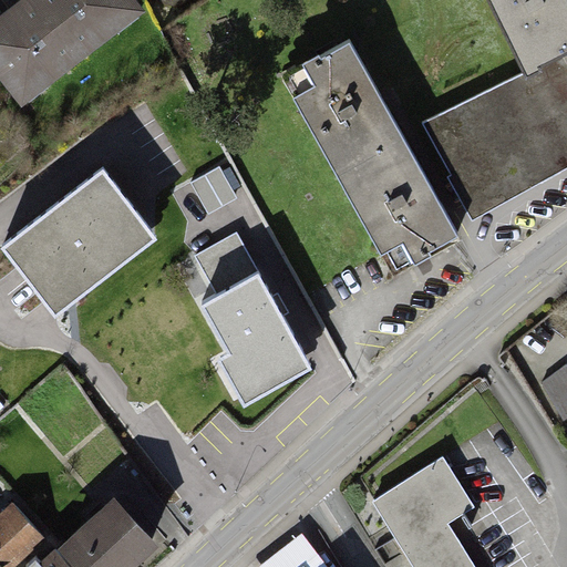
[(135,0),(16,0),(0,12),(0,79),(20,106),(144,11),(135,0)]
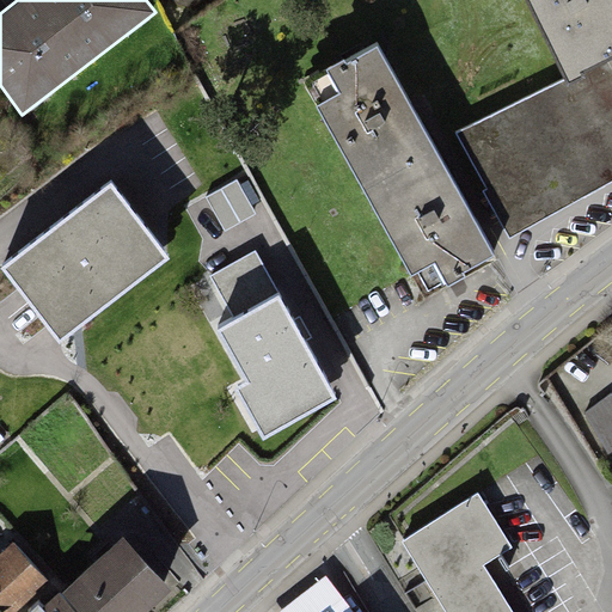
[(611,0),(526,0),(565,81),(611,57),(611,0)]
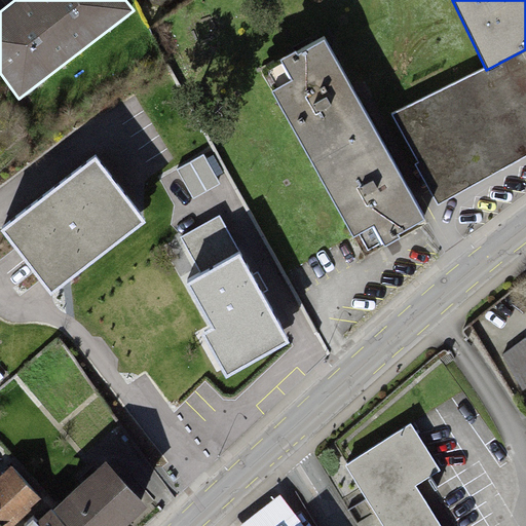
[(426,219),(324,35),(262,69),(365,253),(426,219)]
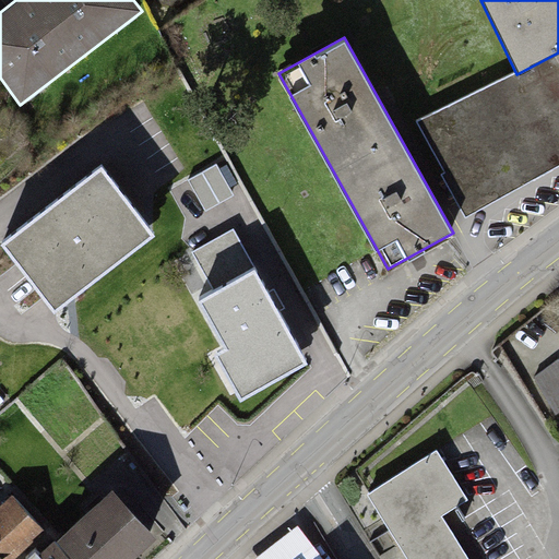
[(448,177),(467,213),(558,164),(558,52),(516,74),(425,123),(452,175),(448,177)]
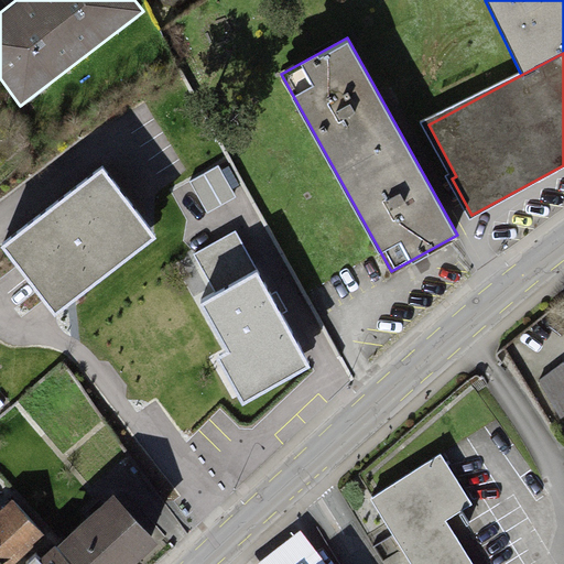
[(217,169),(193,182),(208,210),(232,196),(217,169)]
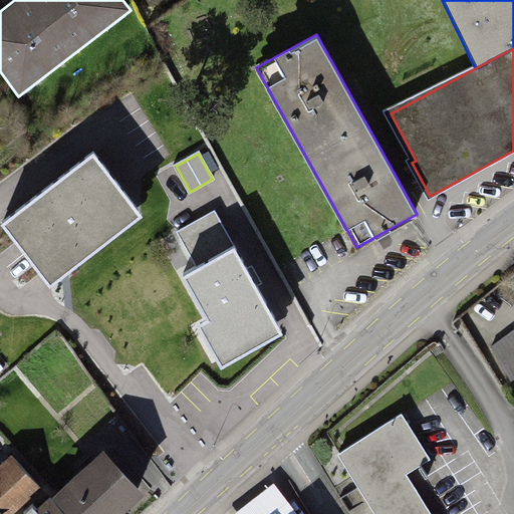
[(138,218),(92,160),(5,228),(50,286),(138,218)]
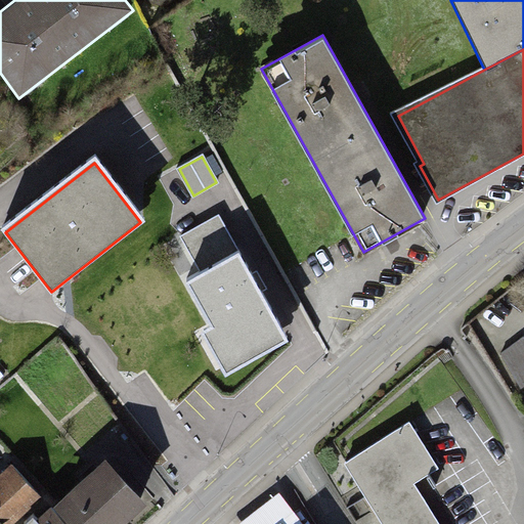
[(178,236),(200,275),(238,253),(217,215),(178,236)]
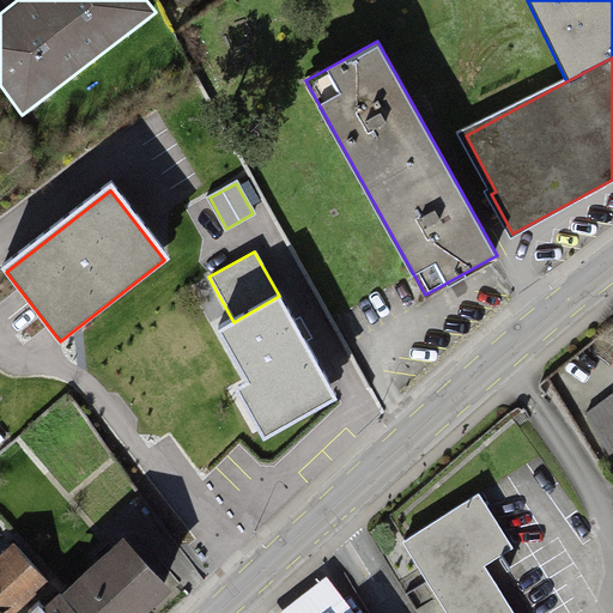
[(234,322),(219,329),(247,380),(234,387),(263,441),(337,401),(279,296),(234,322)]
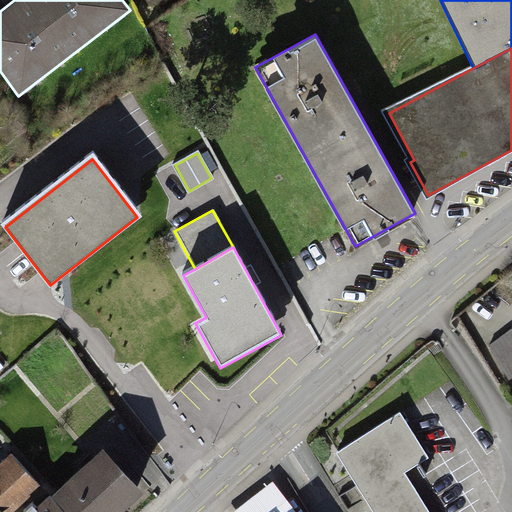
[(511,329),(511,328),(488,345),(508,380),(511,377),(511,329)]
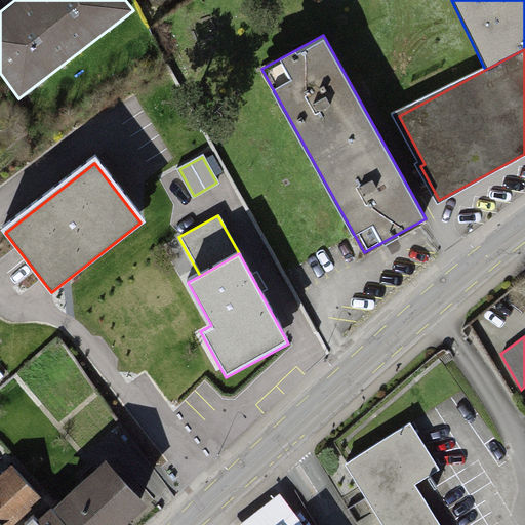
[(409,422),(342,465),(380,524),(440,524),(414,484),(439,470),(409,422)]
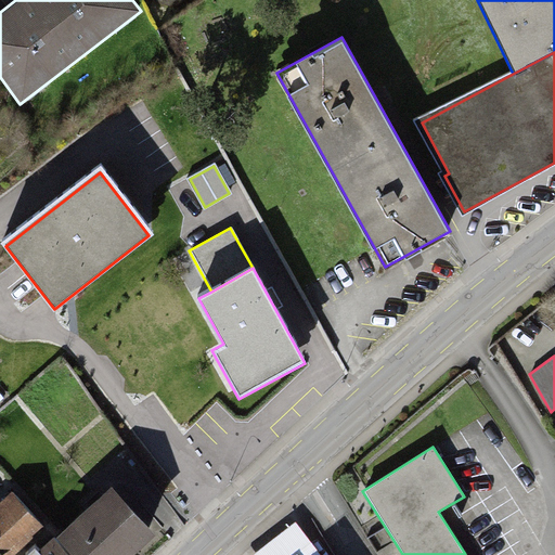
[(111,486),(55,538),(72,554),(133,554),(156,534),(111,486)]
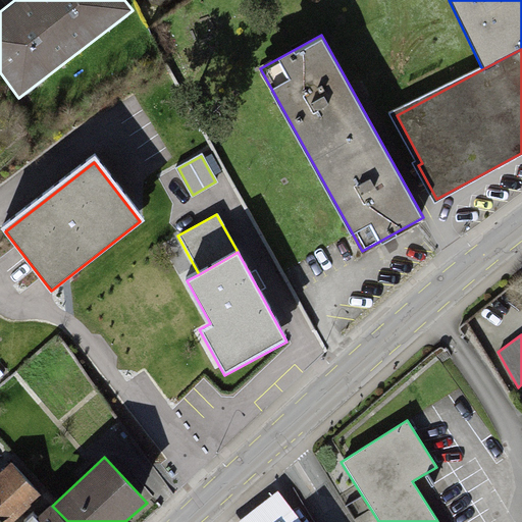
[(11,462),(0,472),(0,516),(4,521),(11,521),(42,496),(11,462)]
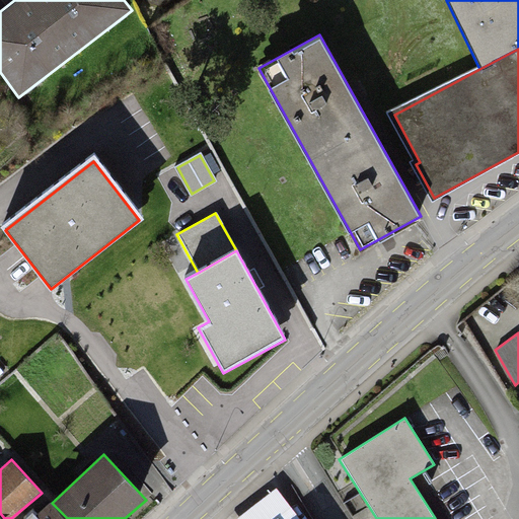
[(300,518),(276,488),(234,518),(300,518)]
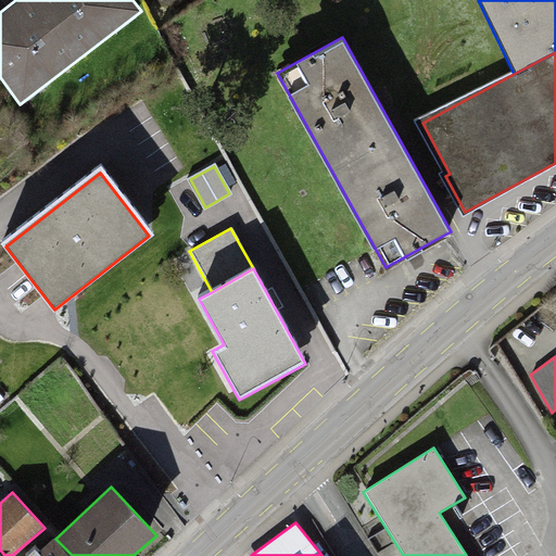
[(67,555),(52,540),(40,552),(36,547),(26,555),(67,555)]
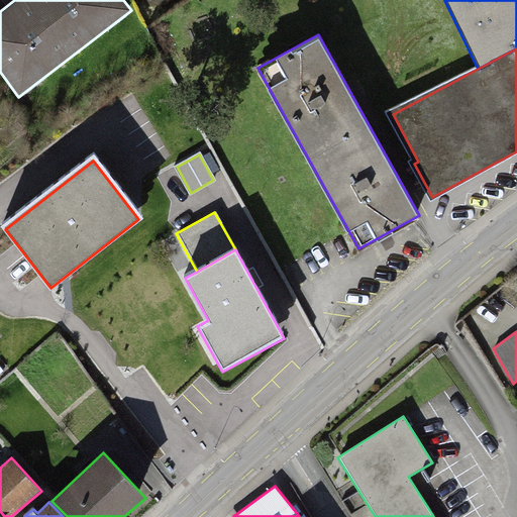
All buildings are outlined.
